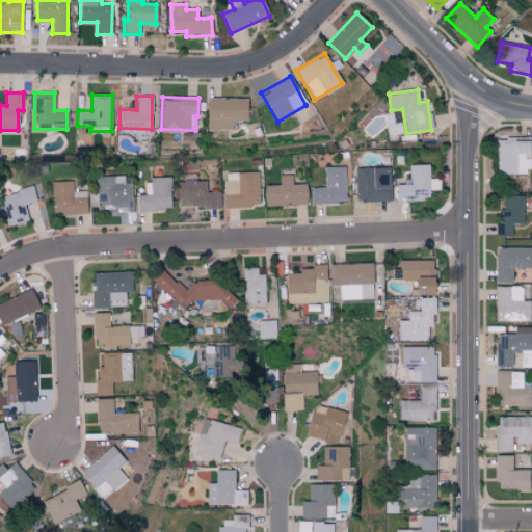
[(207,129),(231,129),(231,118),(247,120),(247,98),(207,98),(207,129)]
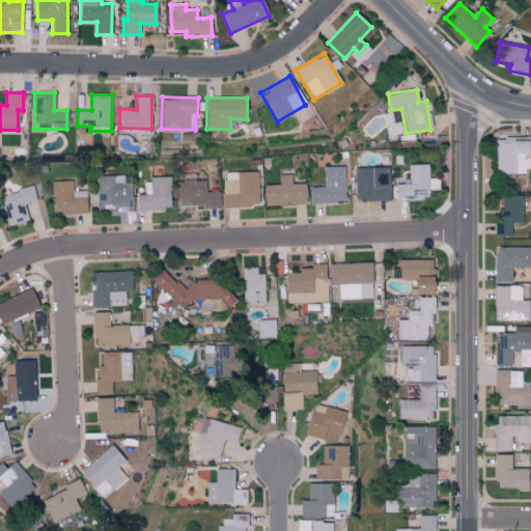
[(496,172),(516,172),(516,168),(530,168),(530,158),(521,158),(521,152),(530,152),(530,137),(495,137),(496,172)]
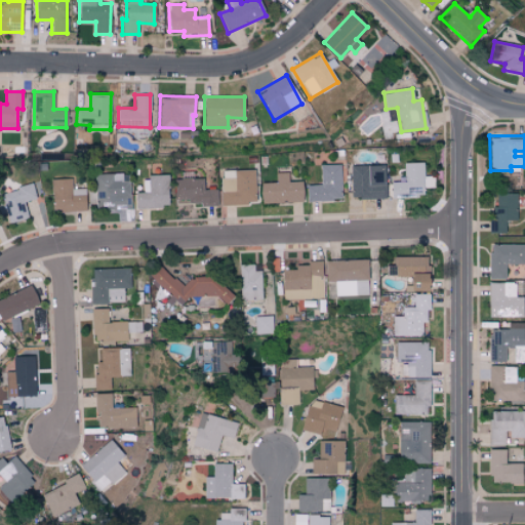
[(391,197),(423,196),(423,187),(434,187),(434,175),(423,175),(422,161),(403,162),(404,182),(391,182),(391,197)]
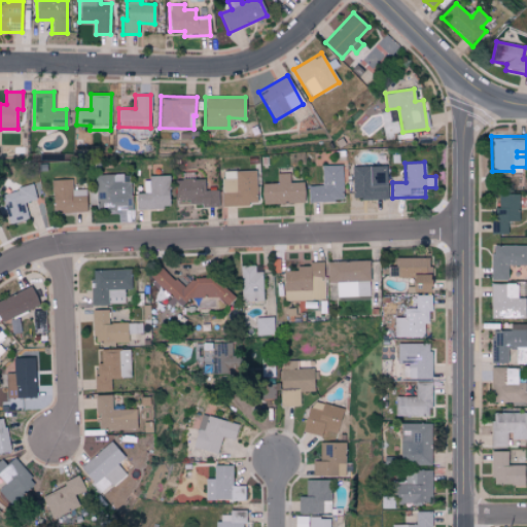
[(322,166),(322,185),(308,185),(309,202),(343,200),(342,165),(322,166)]
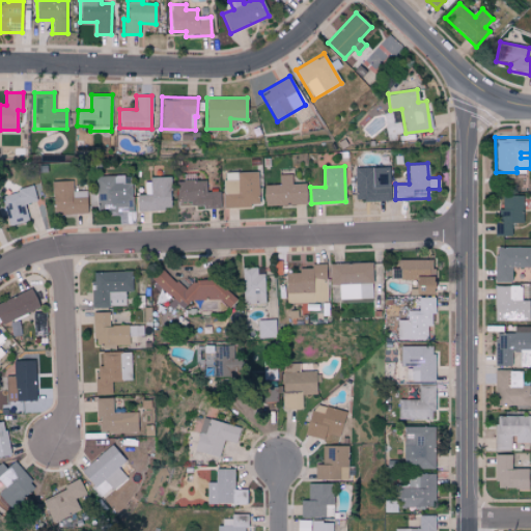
[(389,167),(354,168),(355,201),(390,200),(389,167)]
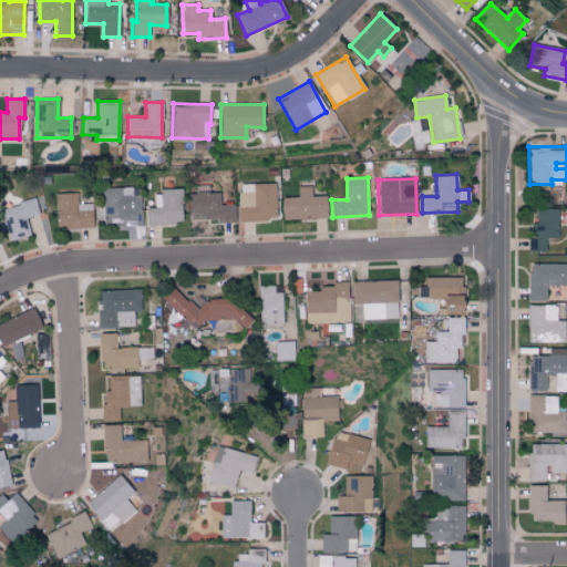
[(238,220),(276,219),(275,183),(237,184),(238,220)]
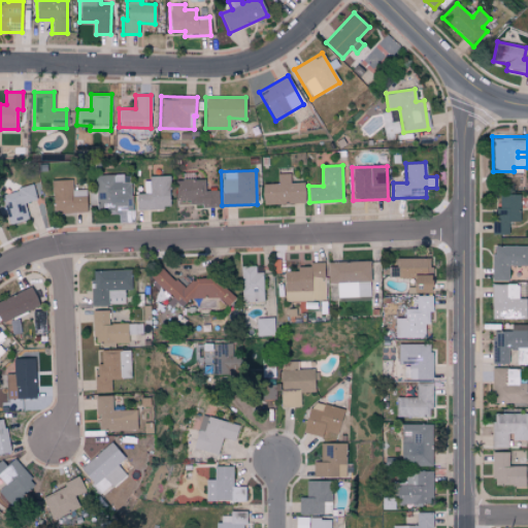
[(304,203),(303,183),(290,183),(290,173),(276,173),(277,184),(262,184),(262,204),(304,203)]
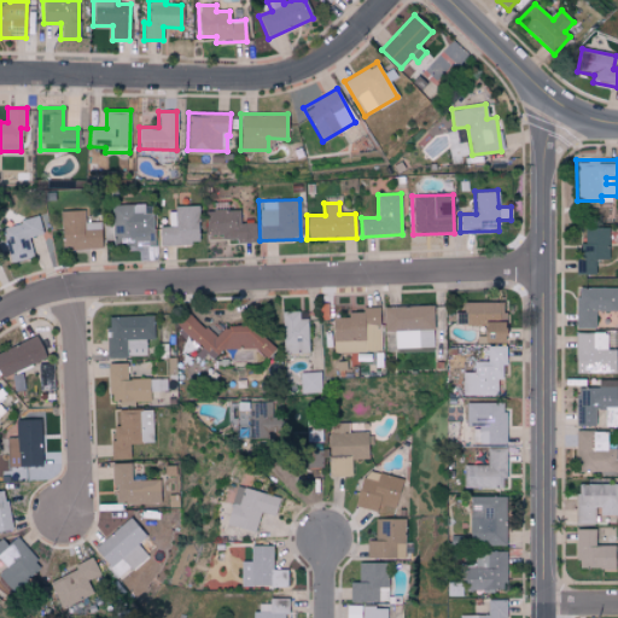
[(112,204),(112,246),(152,245),(151,213),(144,214),(144,204),(112,204)]
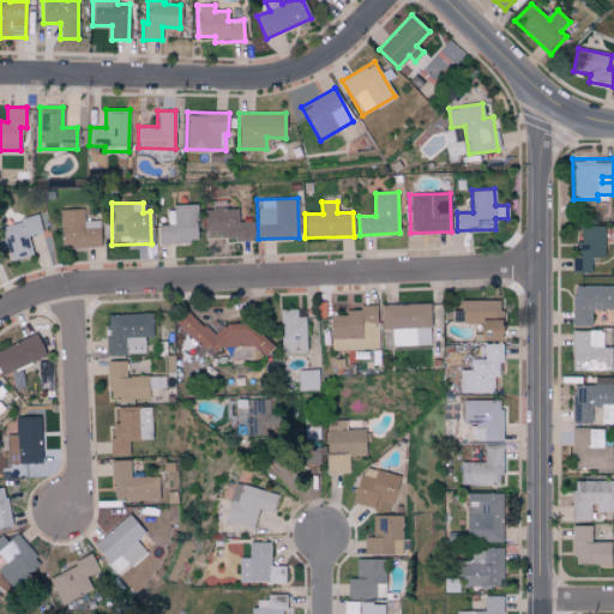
[(157,224),(158,244),(197,242),(194,205),(166,206),(167,224),(157,224)]
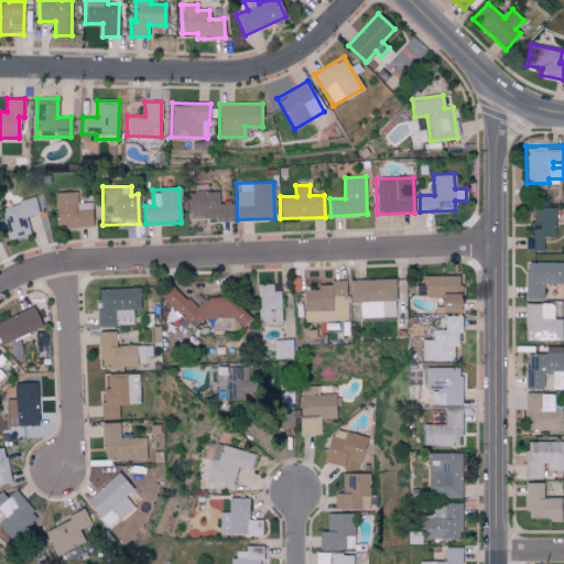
[(218,191),(187,192),(187,219),(232,218),(232,203),(218,204),(218,191)]
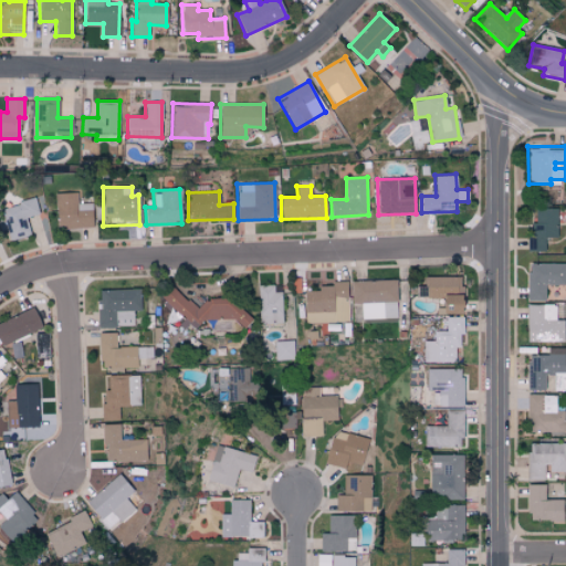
[(55,194),(56,228),(93,227),(92,203),(77,203),(76,192),(55,194)]
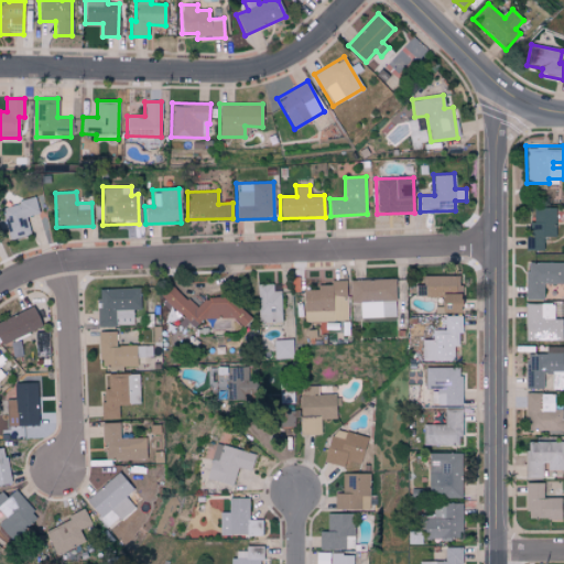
[(39,213),(34,197),(1,207),(10,240),(30,234),(25,216),(39,213)]
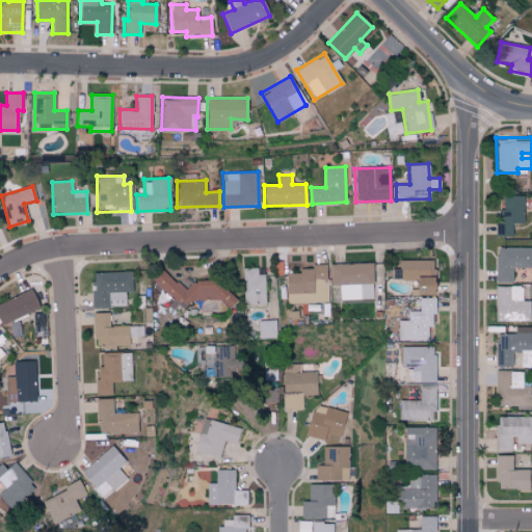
[(512,236),(512,222),(524,222),(523,195),(503,195),(503,209),(497,209),(497,236),(512,236)]
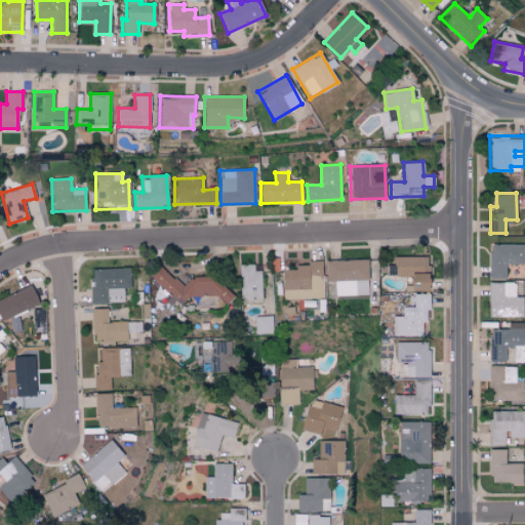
[(524,243),(489,243),(489,278),(506,278),(506,264),(524,264),(524,243)]
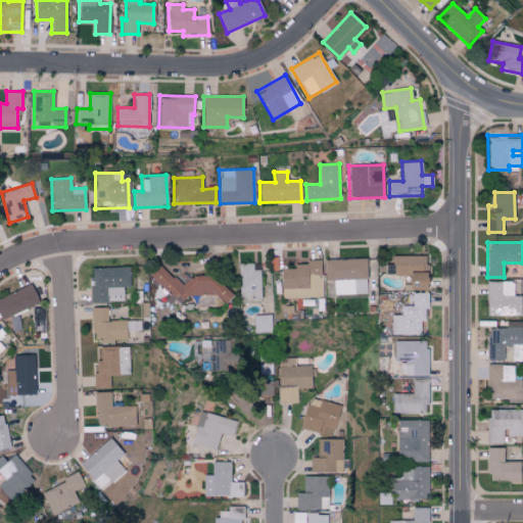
[(366,258),(325,258),(325,280),(334,280),(334,294),(367,293),(366,258)]
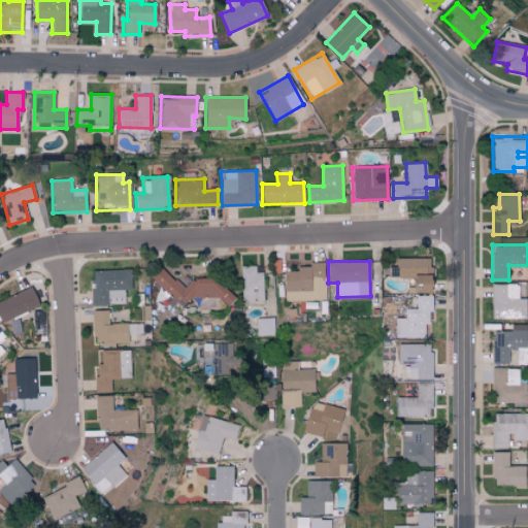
[(285,271),(286,301),(325,300),(324,264),(297,264),(298,270),(285,271)]
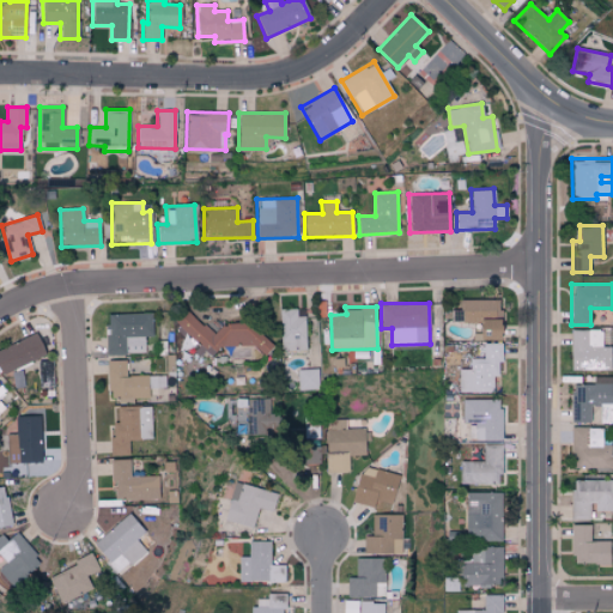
[(297,308),(279,309),(280,350),(305,350),(305,316),(297,316),(297,308)]
